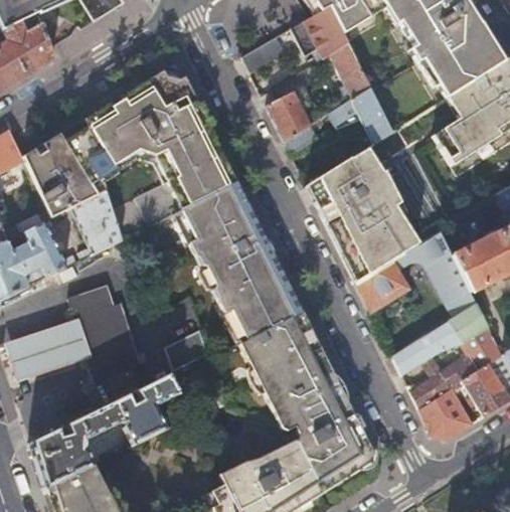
[(0,0),(0,19),(5,30),(7,28),(24,20),(41,11),(37,0),(0,0)]
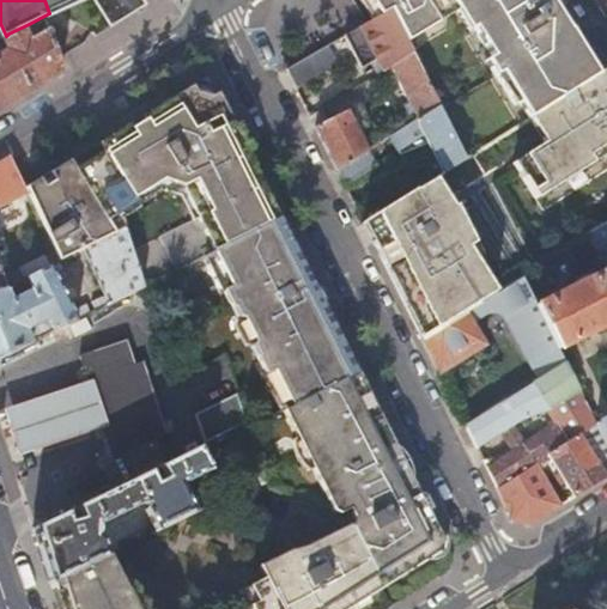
[(44,0),(49,13),(50,16),(64,7),(74,0),(101,0),(116,22),(151,0),(44,0)]
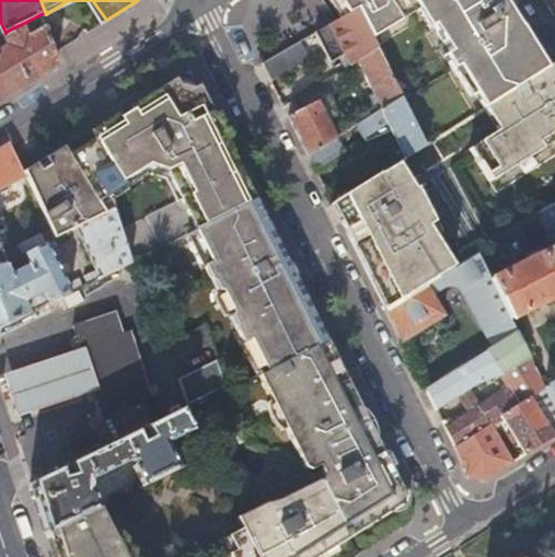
[(404,93),(429,142),(486,107),(541,73),(547,69),(551,67),(528,32),(524,35),(508,9),(508,0),(345,0),(351,12),(359,7),(379,45),(404,93)]
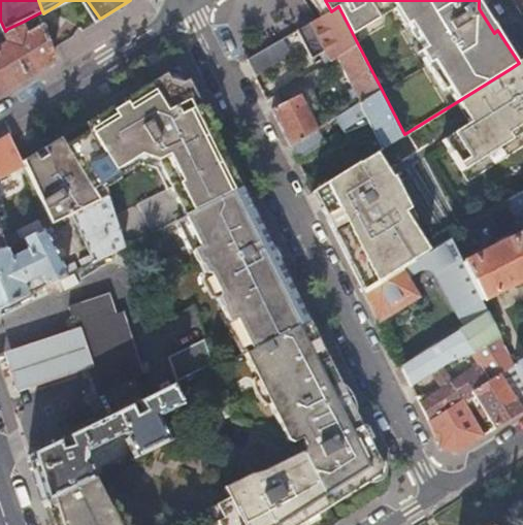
[(338,55),(357,42),(338,6),(331,11),(313,22),(313,21),(299,29),(314,57),(327,48),(332,59),(338,55)]
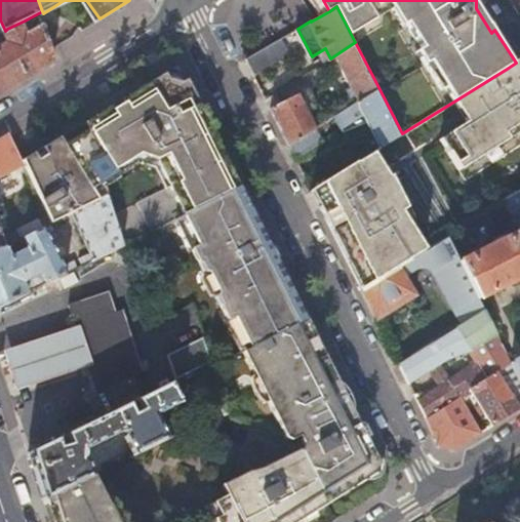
[(30,34),(47,25),(43,13),(42,11),(25,21),(30,34)]
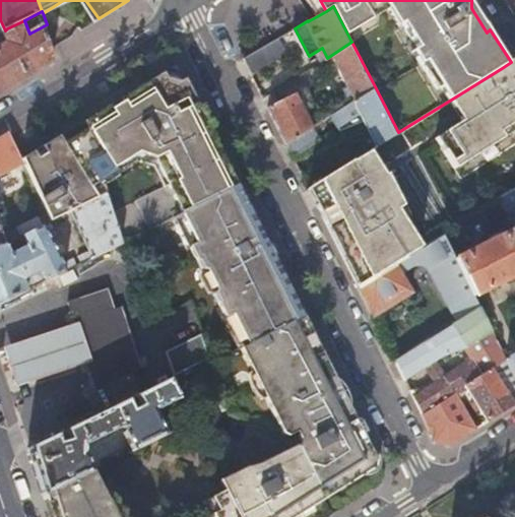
[(0,91),(57,57),(54,47),(47,24),(29,34),(24,20),(7,28),(13,43),(2,49),(1,54),(0,53),(0,91)]
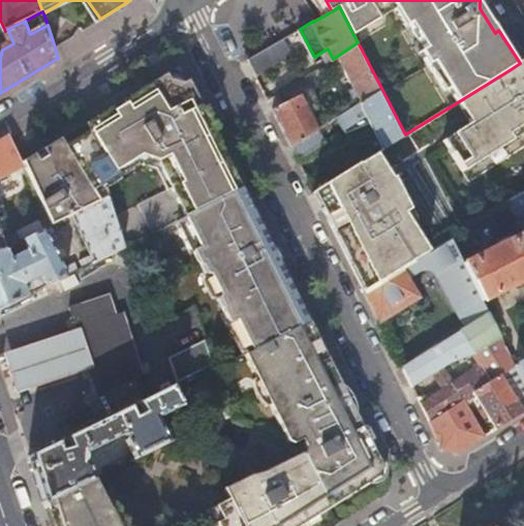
[(285,37),(276,43),(284,58),(295,53),(285,37)]
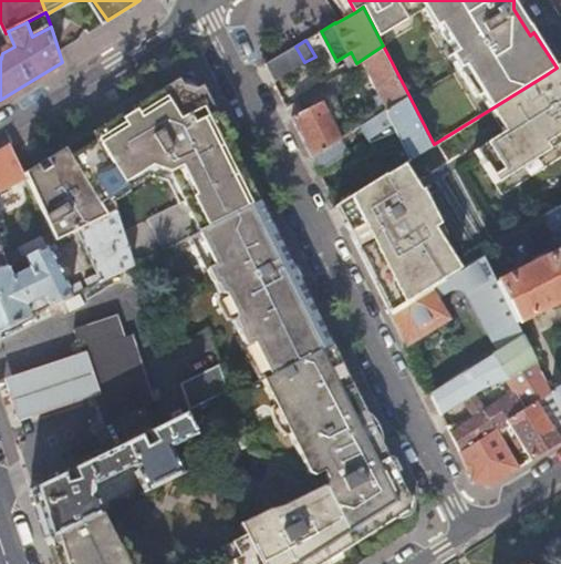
[(387,108),(408,94),(383,45),(363,59),(369,70),(387,108)]
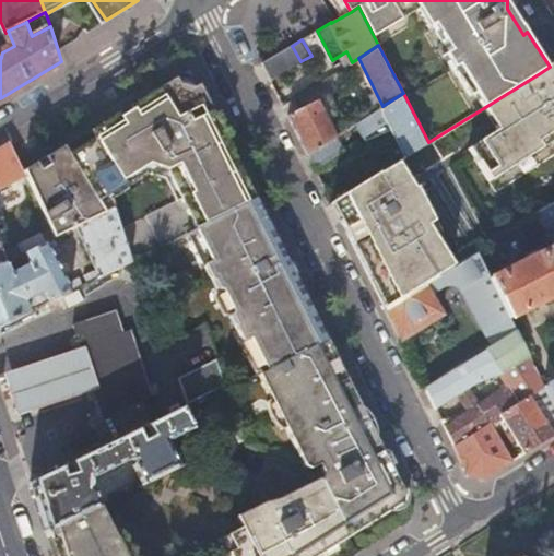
[(292,46),(266,61),(274,78),(301,61),(292,46)]
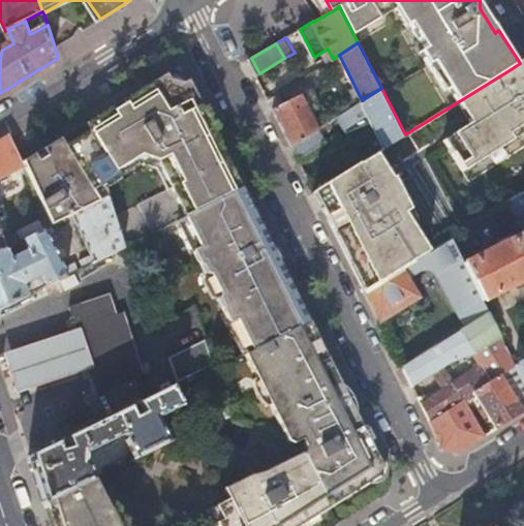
[(338,70),(344,65),(339,55),(333,59),(338,70)]
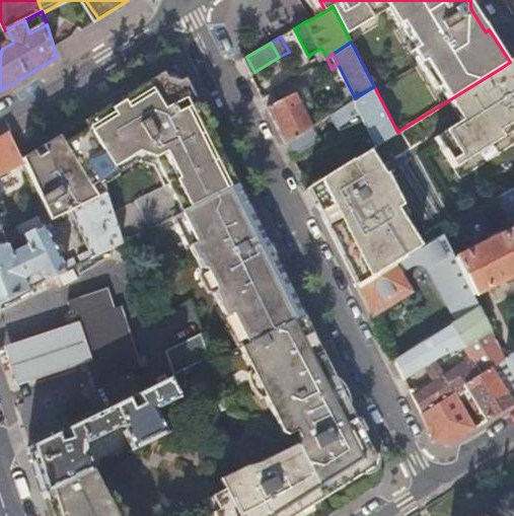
[(501,68),(450,99),(463,121),(436,138),(455,168),(480,153),(478,150),(494,140),(496,143),(513,131),(513,61),(510,62),(507,64),(501,68)]
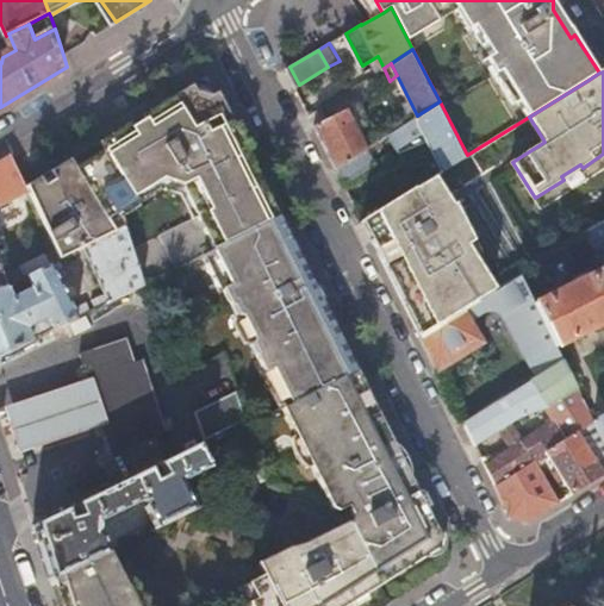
[(218,113),(230,108),(220,88),(213,92),(201,88),(195,80),(178,91),(185,102),(199,95),(211,99),(218,113)]
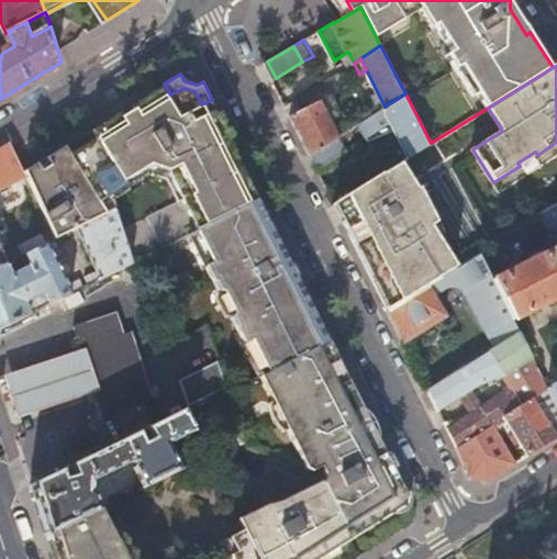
[(200,225),(260,194),(246,167),(212,100),(201,104),(195,91),(184,88),(170,94),(164,84),(92,129),(111,187),(151,163),(169,169),(200,225)]
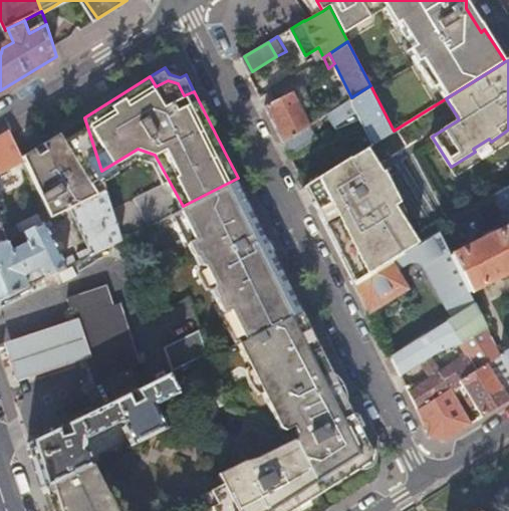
[(362,117),(375,143),(394,131),(370,85),(351,97),(337,106),(328,112),(338,128),(362,117)]
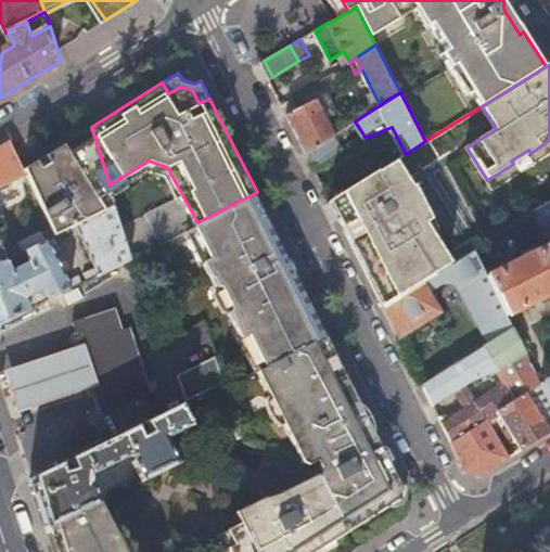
[(308,150),(336,132),(319,97),(290,112),(308,150)]
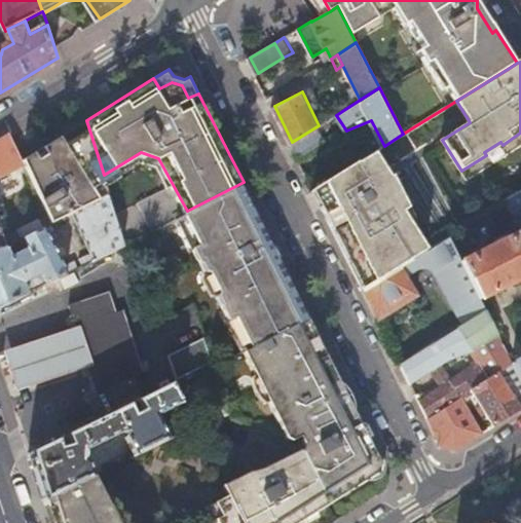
[(330,118),(336,115),(345,109),(341,102),(325,111),(330,118)]
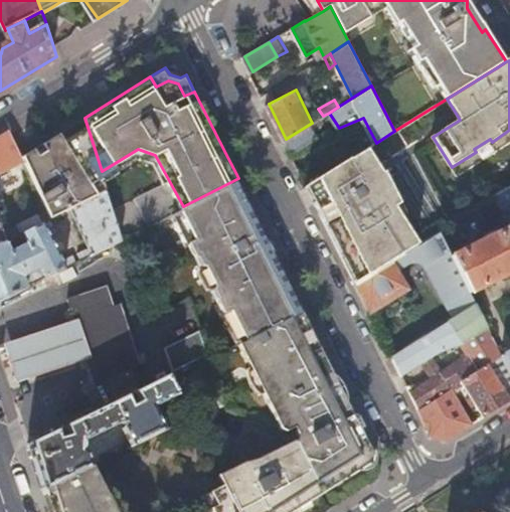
[(102,171),(85,118),(46,141),(49,148),(40,153),(37,147),(24,155),(27,160),(54,218),(54,217),(74,208),(108,191),(107,188),(97,192),(91,178),(102,171)]
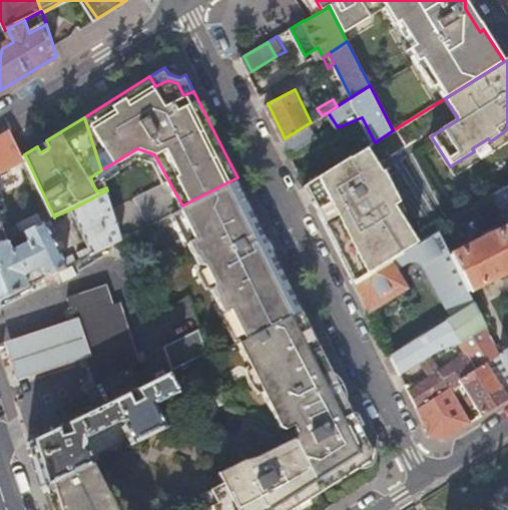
[(285,138),(292,152),(320,135),(311,122),(285,138)]
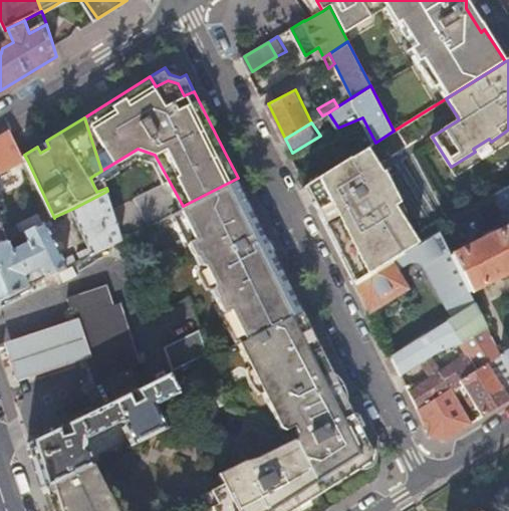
[(24,155),(13,130),(0,138),(0,173),(27,160),(24,155)]
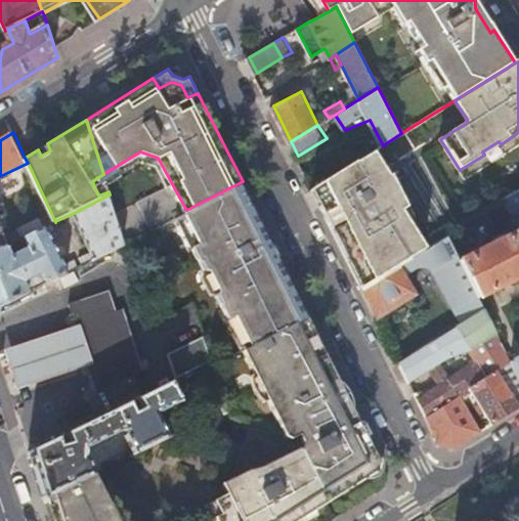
[(482,152),(484,155),(501,144),(499,141),(482,152)]
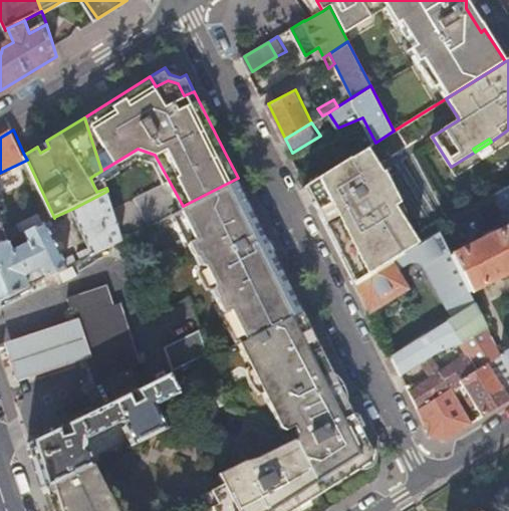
[(378,175),(365,149),(308,185),(357,282),(393,260),(412,248),(398,219),(375,176),(378,175)]
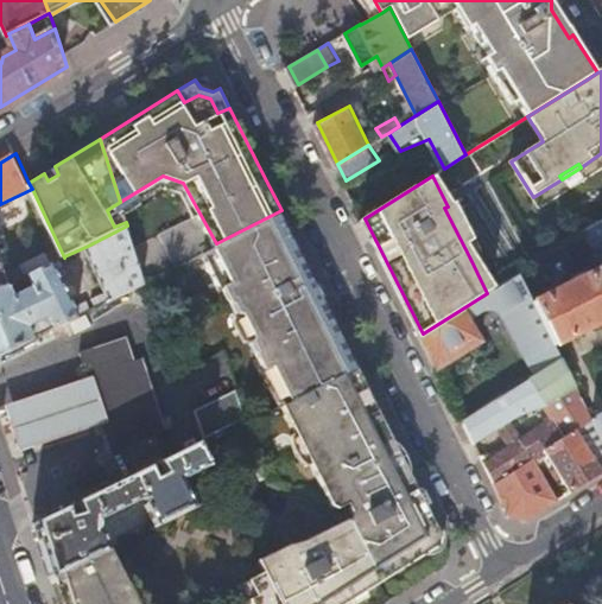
[(450,205),(448,207),(444,208),(470,259),(475,256),(450,205)]
